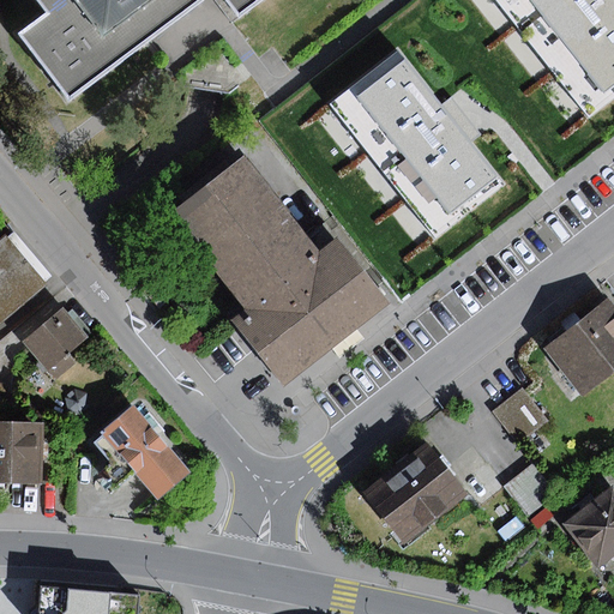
[(37,0),(48,14),(20,35),(71,102),(205,0),(228,0),(229,0),(242,18),(265,0),(37,0)]
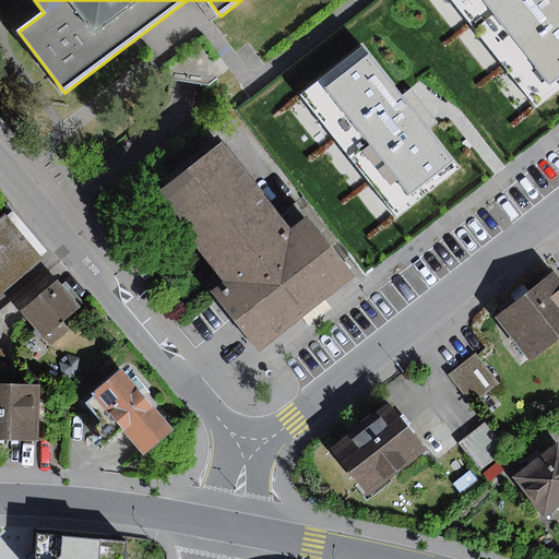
[(558,0),(448,0),(533,108),(558,87),(558,0)]
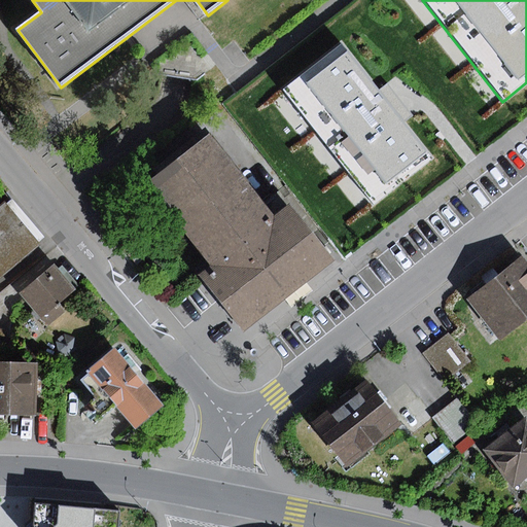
[(345,38),(279,89),(374,208),(436,154),(345,38)]
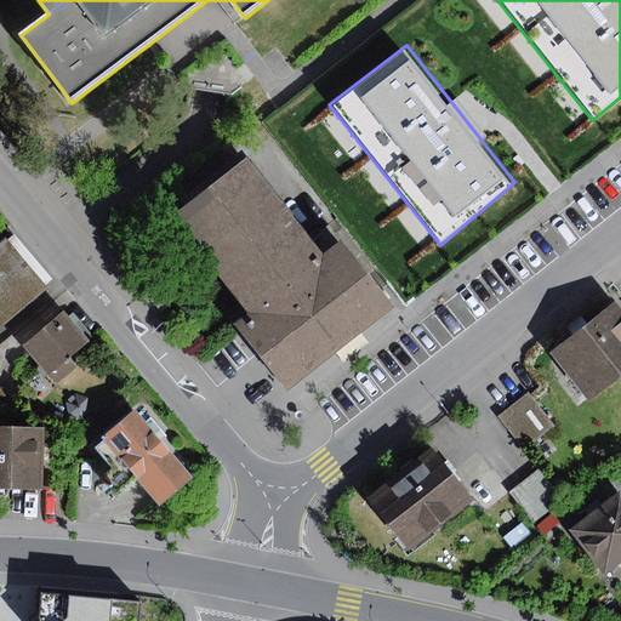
[(237,324),(289,392),(397,309),(343,240),(323,256),(249,159),(175,215),(251,313),(237,324)]
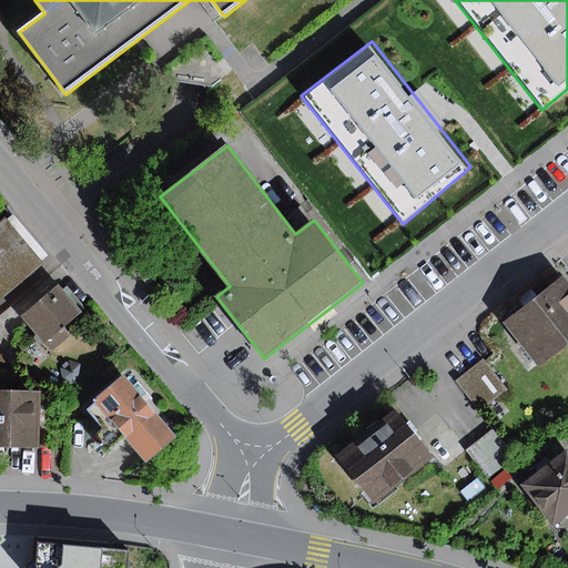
[(13,212),(0,222),(0,301),(52,259),(13,212)]
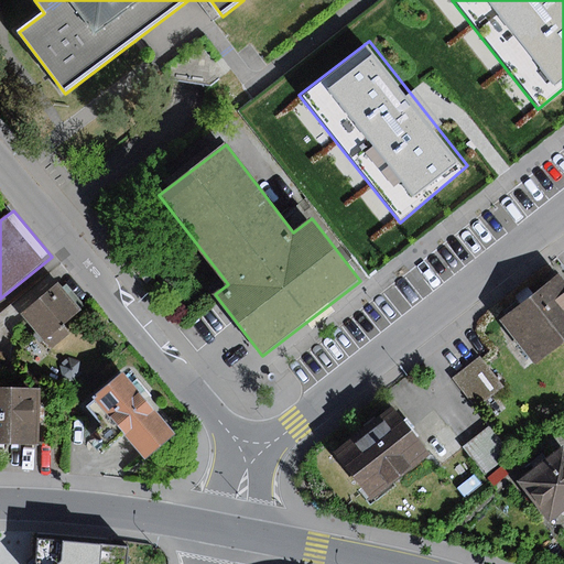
[(563,281),(560,277),(500,323),(534,366),(563,342),(563,281)]
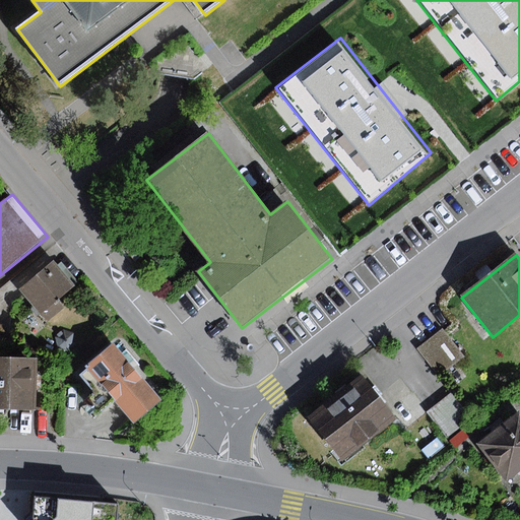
[(58,260),(21,290),(49,322),(64,308),(60,303),(79,285),(58,260)]
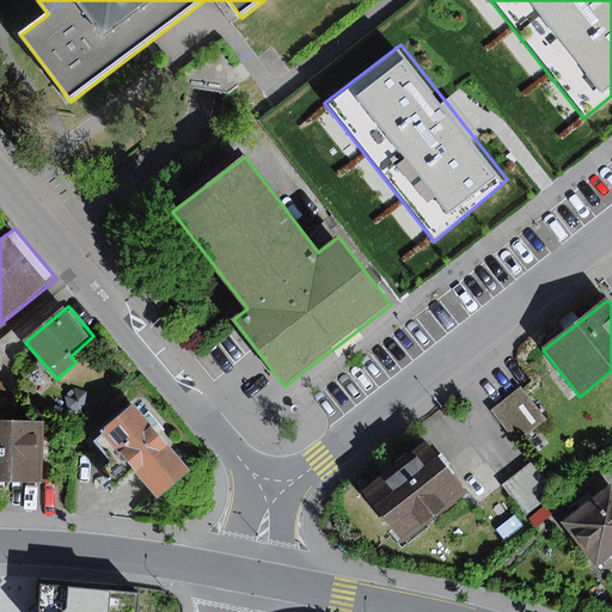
[(522,387),(491,410),(516,444),(546,421),(522,387)]
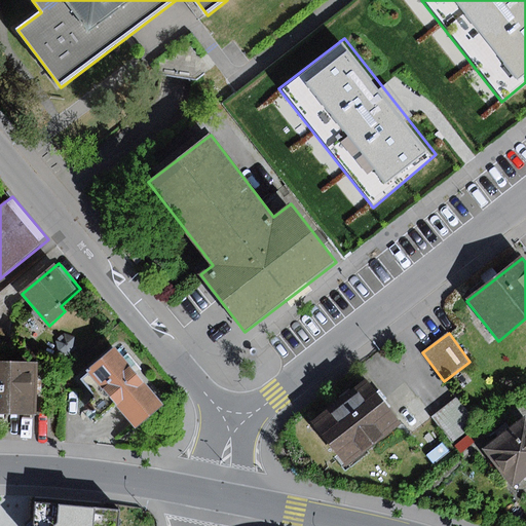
[(63,335),(55,340),(57,352),(68,355),(77,348),(74,337),(63,335)]
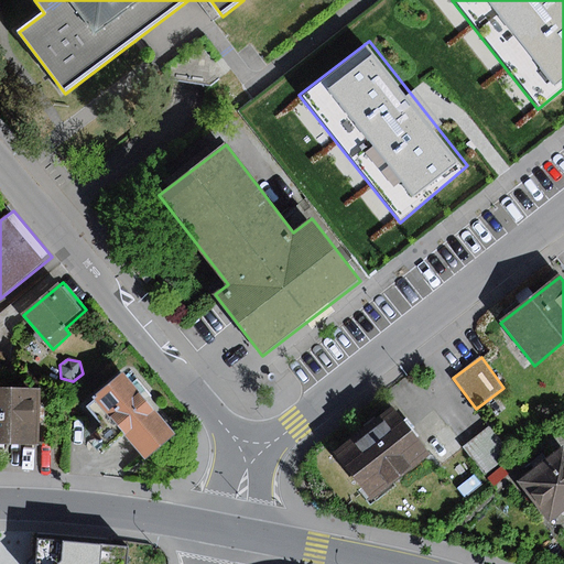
[(179,436),(126,375),(89,407),(104,424),(93,434),(107,451),(123,435),(148,463),(179,436)]
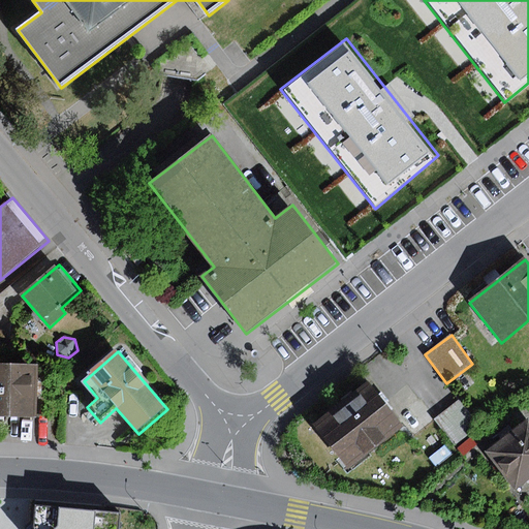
[(35,366),(0,365),(0,415),(33,416),(34,395),(41,396),(41,380),(35,380),(35,366)]
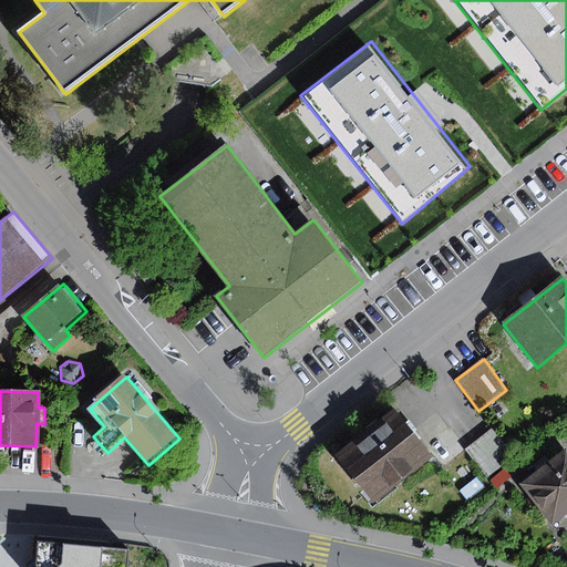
[(395,410),(336,455),(373,503),(432,457),(395,410)]
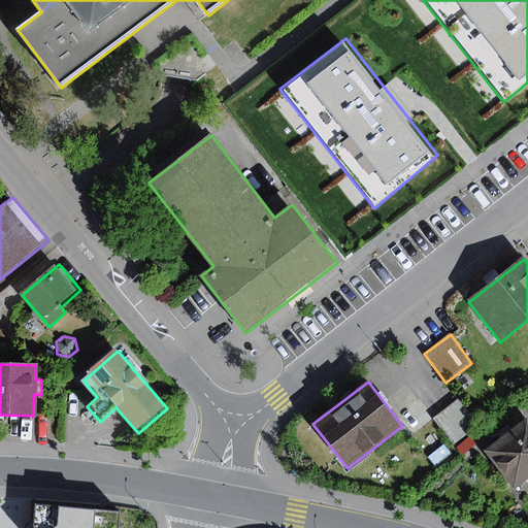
[(459,399),(434,418),(454,442),(479,424),(459,399)]
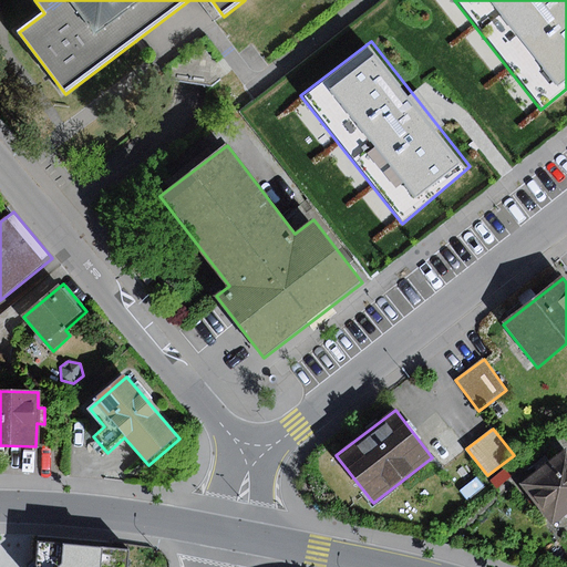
[(566,450),(519,486),(550,527),(566,514),(566,450)]
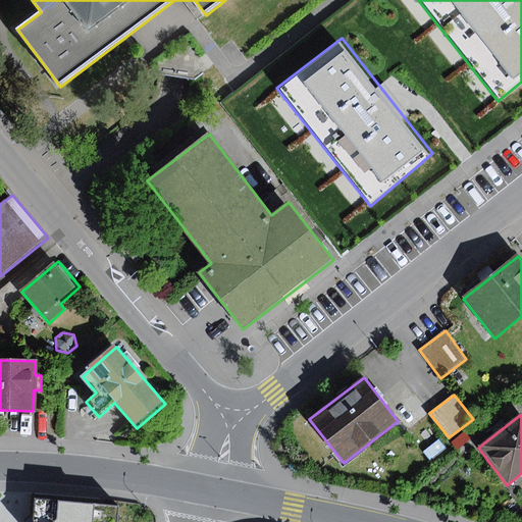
[(117,521),(118,507),(36,499),(34,521),(117,521)]
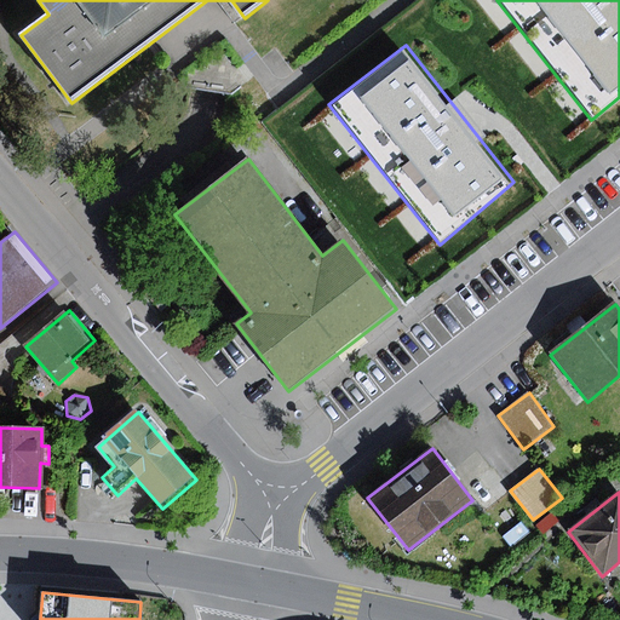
All buildings are outlined.
